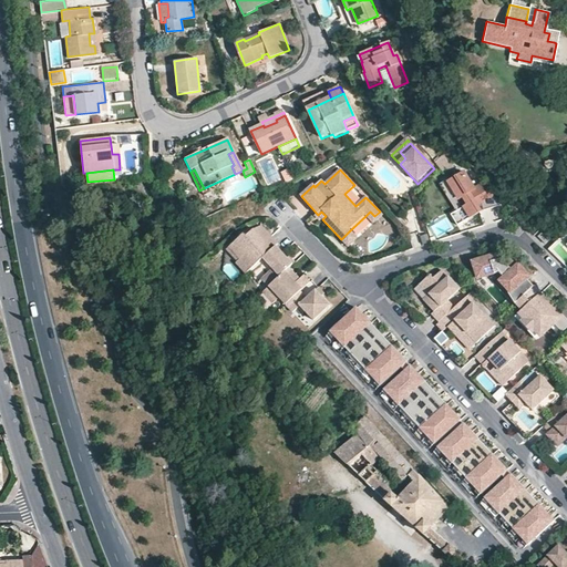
[(503,206),(482,186),(474,191),(463,172),(446,182),(457,200),(461,198),(466,206),(450,216),(456,227),(480,213),(503,206)]
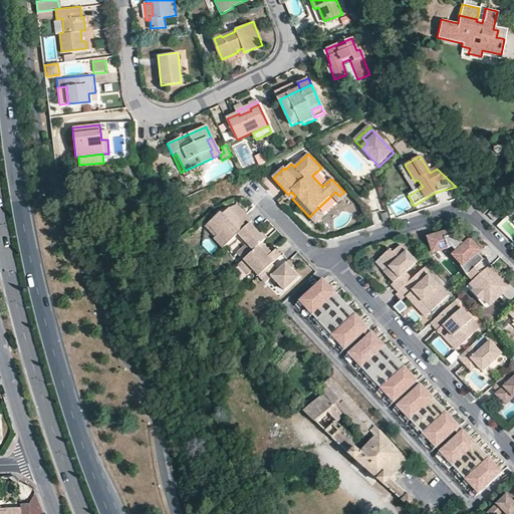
[(347,196),(344,192),(339,196),(335,192),(331,196),(339,204),(347,196)]
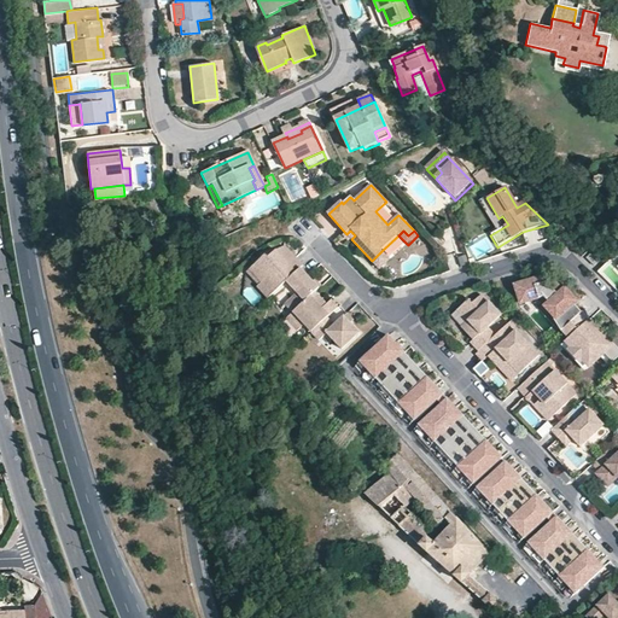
[(296,256),(285,243),(277,246),(267,255),(264,251),(248,267),(260,280),(257,283),(256,284),(266,295),(285,278),(299,263),(302,262),(296,256)]
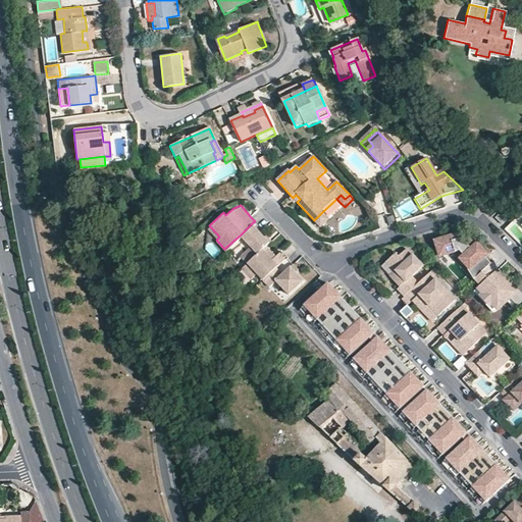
[(330,220),(322,212),(314,220),(321,228),(330,220)]
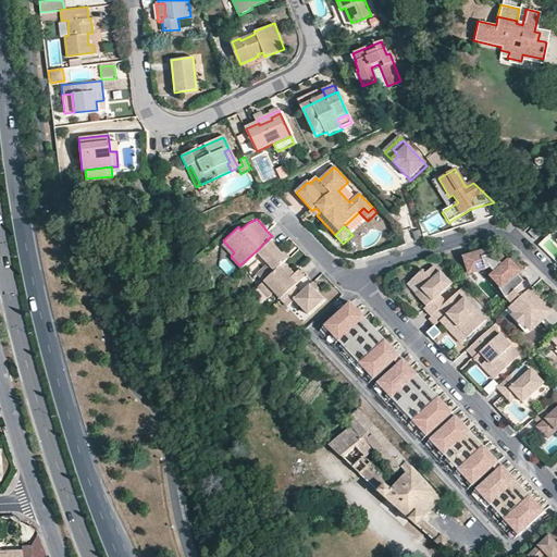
[(542,236),(535,229),(530,233),(537,240),(542,236)]
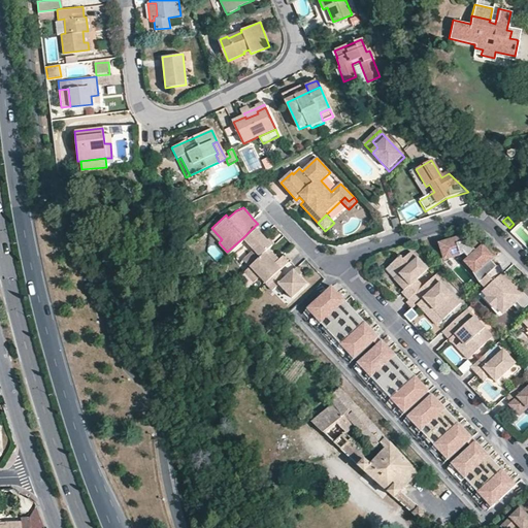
[(264,234),(256,225),(243,237),(244,238),(253,248),(242,258),(249,264),(265,250),(268,245),(272,243),(266,236),(264,234)]
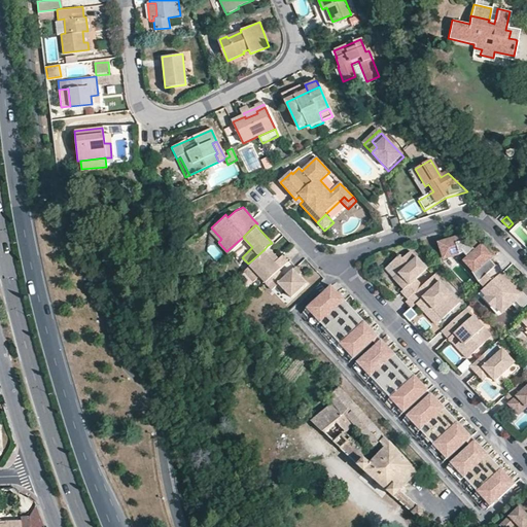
[(221,239),(211,227),(209,230),(219,241),(221,239)]
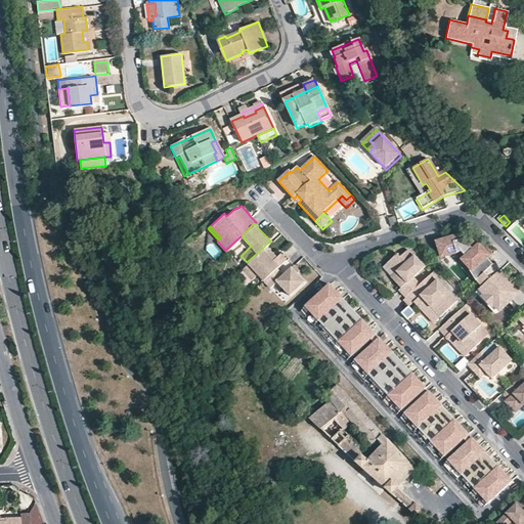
[(473,270),(478,281),(479,280),(495,265),(488,258),(490,257),(480,246),(479,247),(474,242),(476,239),(474,236),(472,235),(469,234),(466,234),(464,234),(461,234),(441,242),(446,258),(465,252),(469,256),(466,259),(475,268),(473,270)]
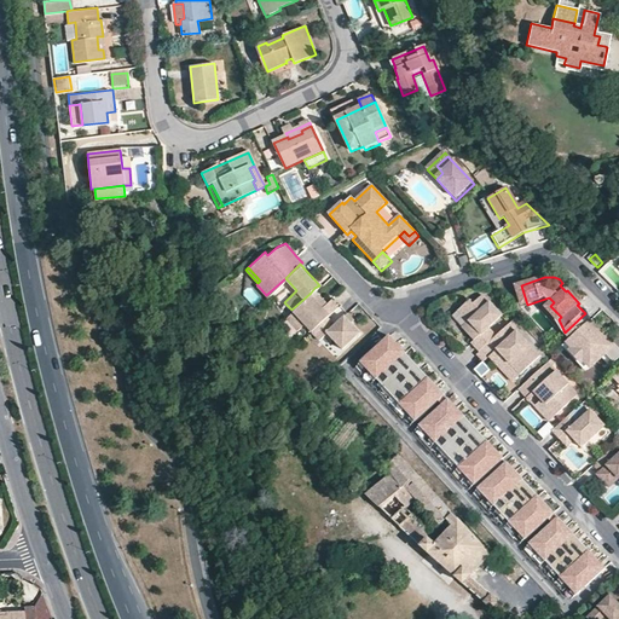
[(327,301),(314,288),(311,293),(323,305),(327,301)]
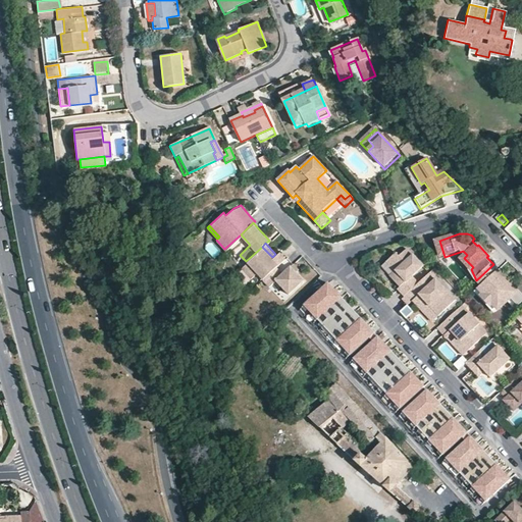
[(272,257),(262,247),(246,261),(241,266),(251,277),(257,272),(263,279),(277,266),(286,258),(279,250),(275,254),(272,257)]
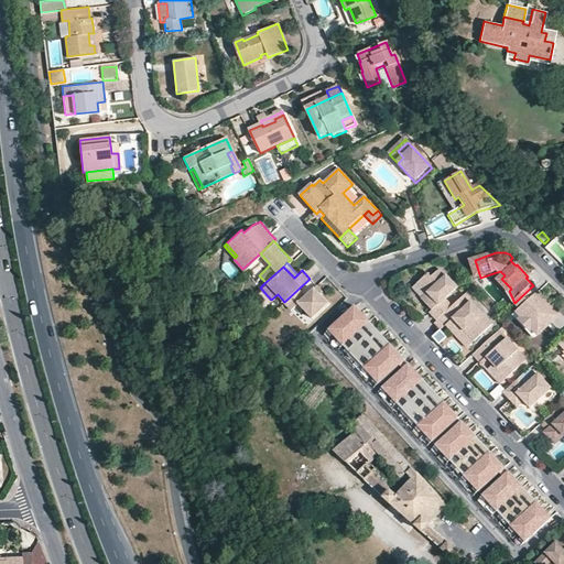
[(463,290),(445,272),(444,272),(437,278),(440,281),(457,292),(458,293),(463,290)]
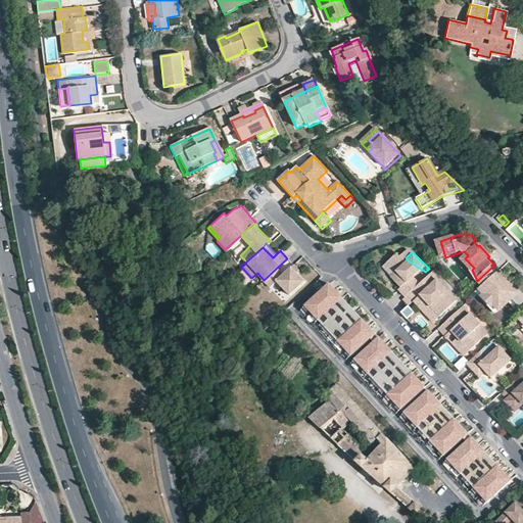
[(424,271),(408,260),(406,257),(403,259),(400,256),(391,266),(399,274),(393,279),(403,290),(401,292),(408,299),(417,291),(423,285),(417,279),(425,272),(424,271)]
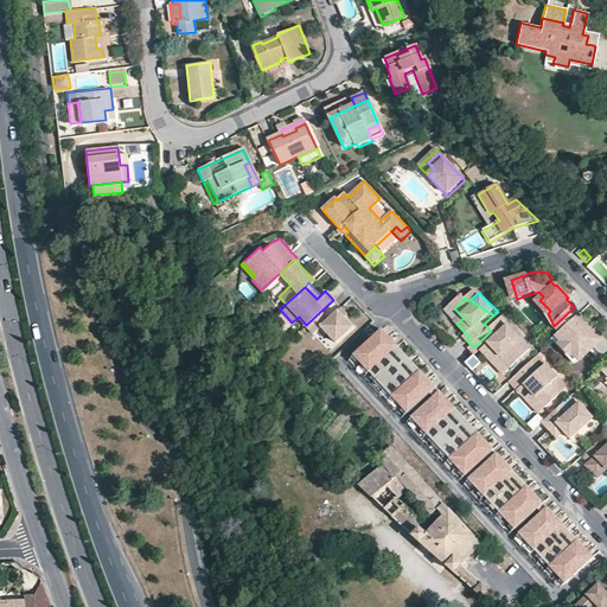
[(343,313),(337,306),(327,315),(323,310),(306,325),(312,332),(320,325),(334,342),(353,324),(343,313)]
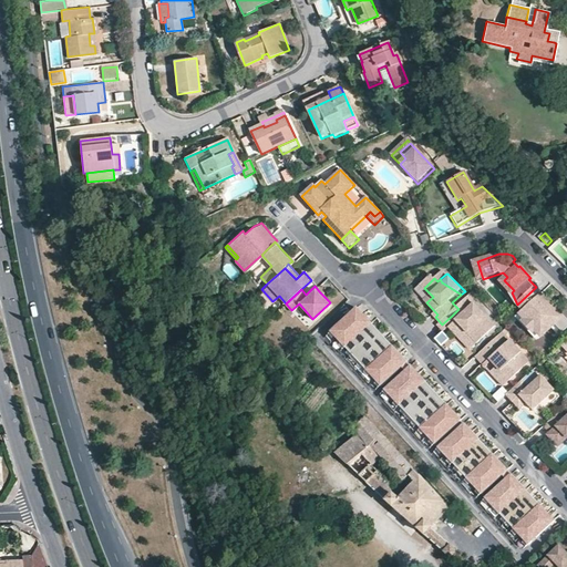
[(565,317),(543,295),(544,294),(537,287),(536,287),(518,303),(517,305),(525,312),(525,317),(529,320),(534,320),(539,326),(539,330),(545,337),(558,323),(560,326),(566,318),(566,315),(565,317)]
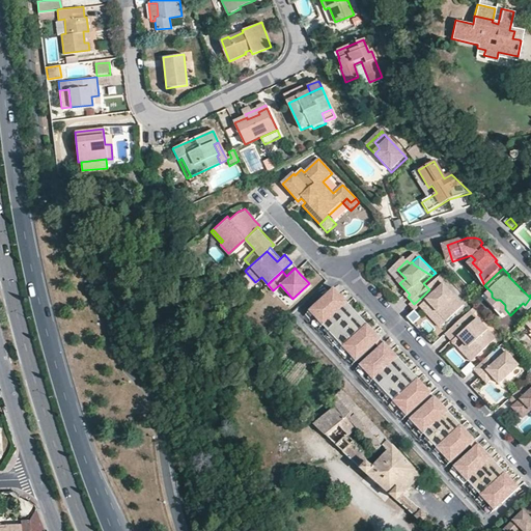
[(444,314),(442,316),(448,324),(466,308),(455,298),(438,282),(429,289),(423,296),(438,312),(440,310),(444,314)]
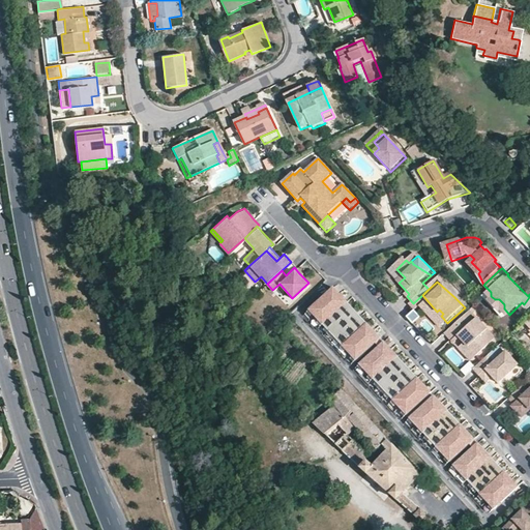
[(407,418),(431,394),(424,387),(419,382),(413,375),(407,369),(401,361),(394,354),(387,347),(382,341),(376,334),(370,327),(362,320),(356,313),(349,304),(342,297),(333,288),(307,312),(407,418)]
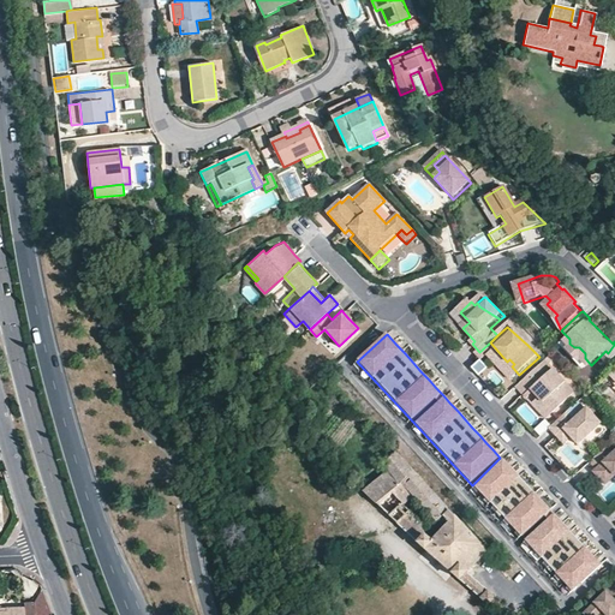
[(574,388),(548,360),(547,363),(573,389),(574,388)]
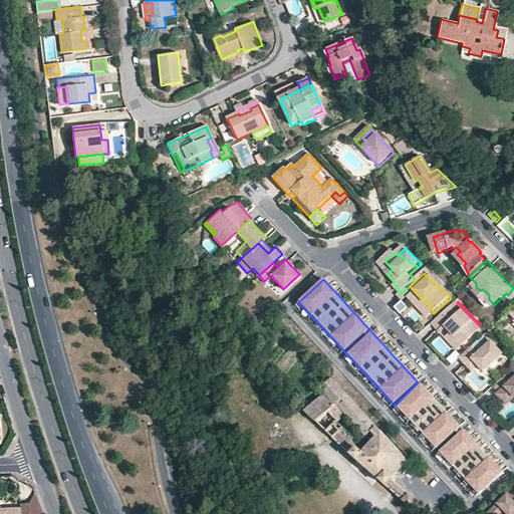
[(479,325),(457,303),(433,325),(441,333),(446,328),(449,330),(453,335),(465,348),(484,329),(480,324),(479,325)]
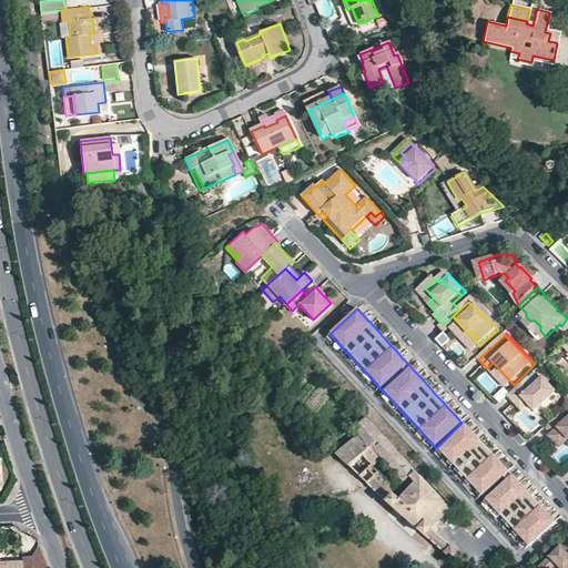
[(514,385),(500,371),(494,376),(507,391),(514,385)]
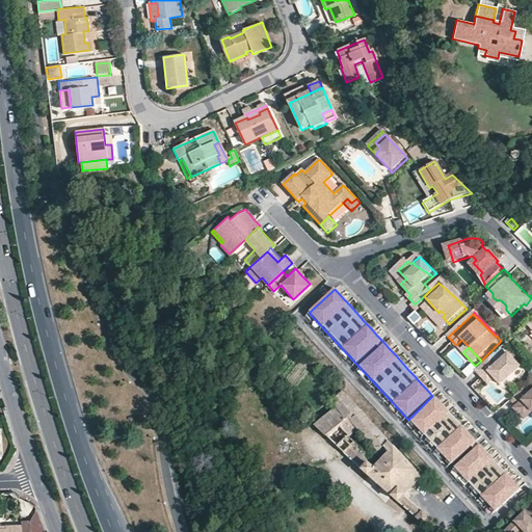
[(524,368),(511,354),(500,365),(494,358),(478,373),(485,380),(491,374),(498,381),(503,387),(524,368)]
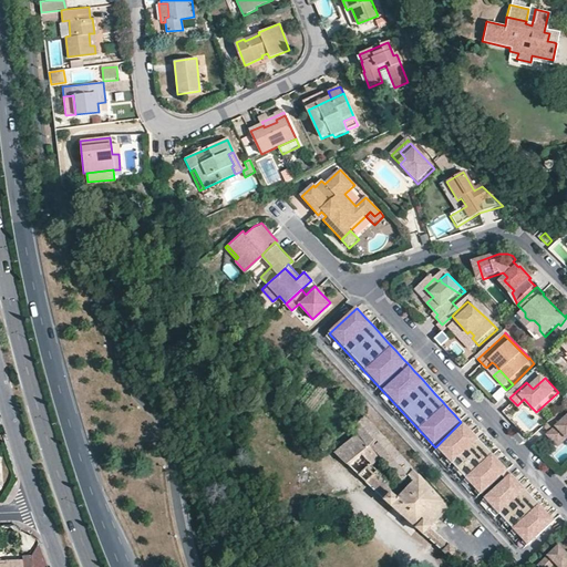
[(497,401),(507,393),(503,388),(493,397),(497,401)]
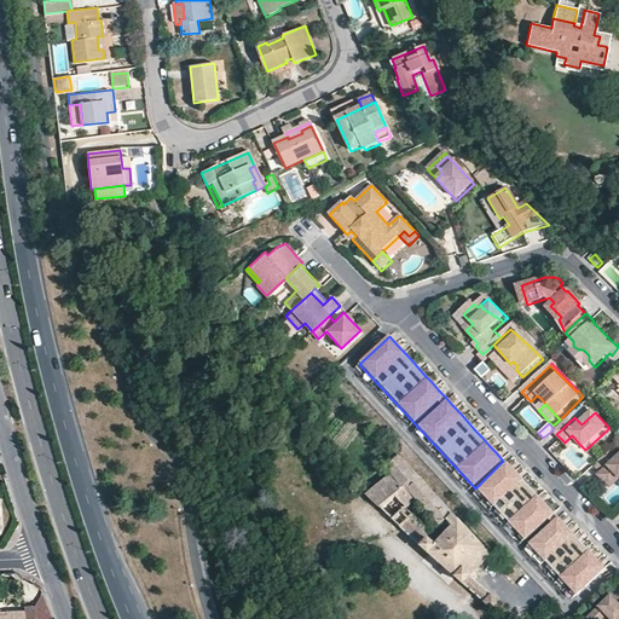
[(579,444),(572,435),(565,443),(572,450),(579,444)]
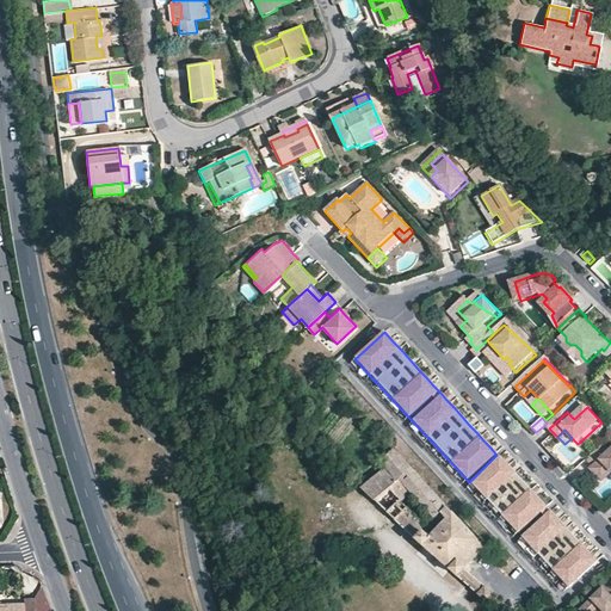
[(610,449),(606,444),(588,462),(590,462),(596,468),(592,471),(603,482),(610,473),(610,449)]
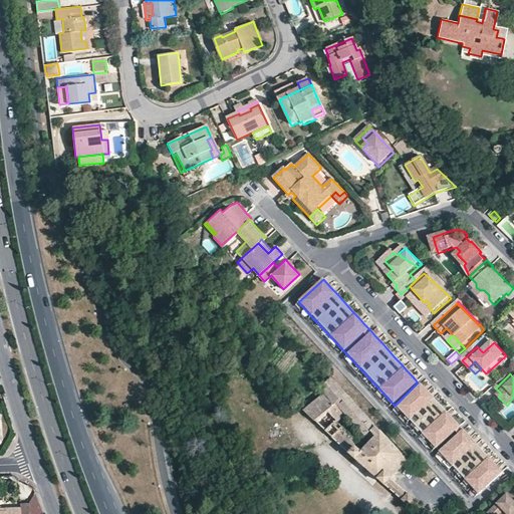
[(358,410),(330,378),(321,388),(325,394),(304,412),(354,460),(382,485),(390,478),(406,461),(358,410)]
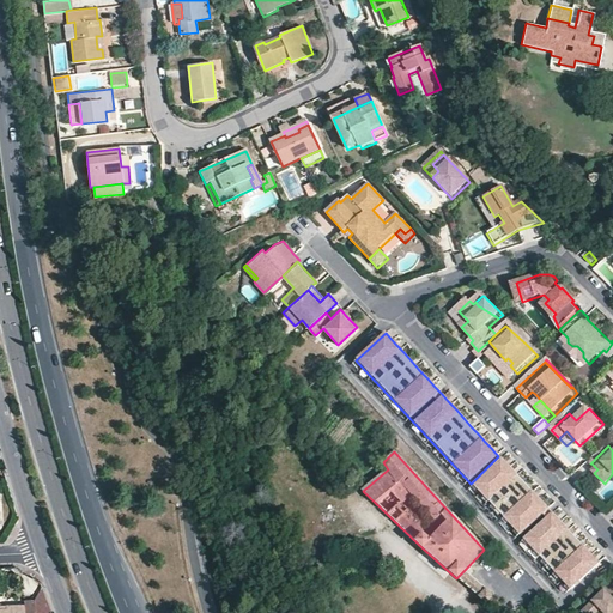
[(471,484),(571,592),(600,565),(596,560),(589,553),(581,544),(574,536),(565,528),(557,519),(546,508),(536,497),(527,486),(517,477),(508,467),(501,459),(498,456),(471,484)]
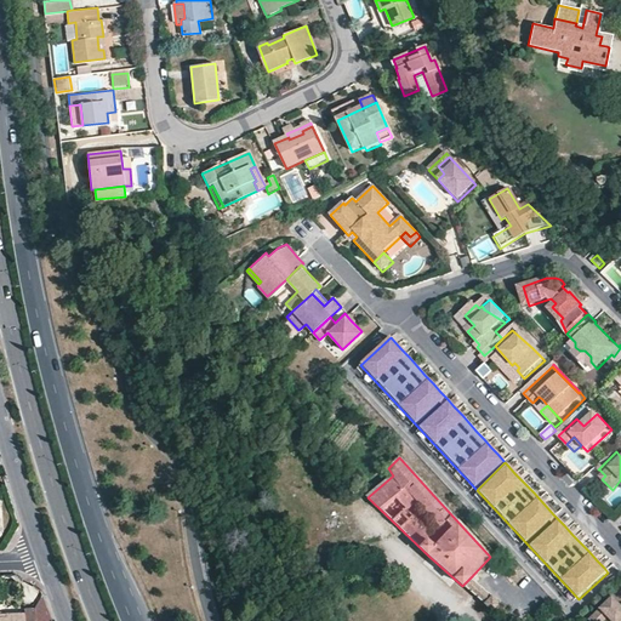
[(491,597),(471,577),(462,586),(484,605),(491,597)]
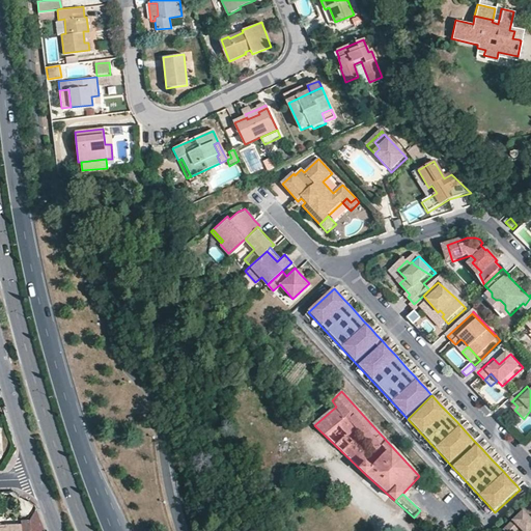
[(46,530),(36,509),(30,521),(30,530),(46,530)]
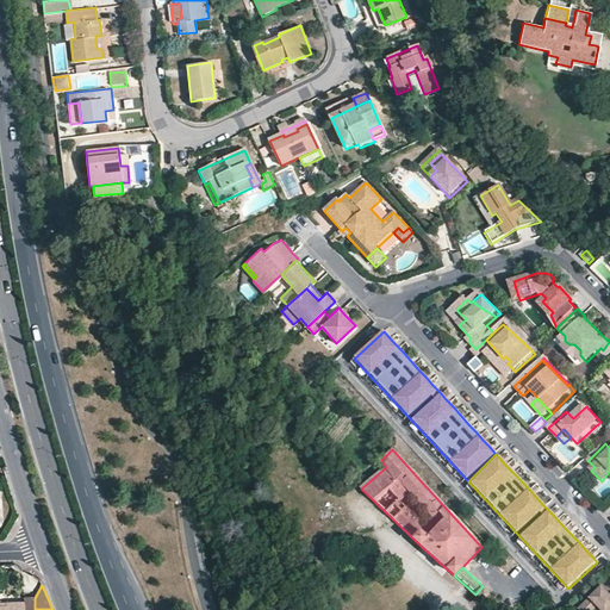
[(475,595),(484,602),(491,595),(485,589),(483,586),(475,595)]
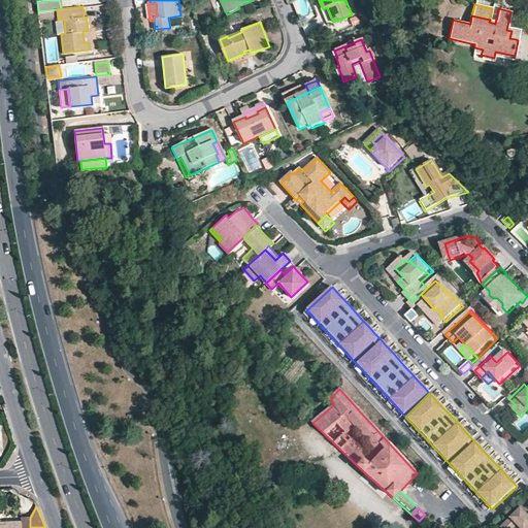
[(527,527),(527,515),(520,507),(499,527),(515,527),(517,527),(518,527),(527,527)]
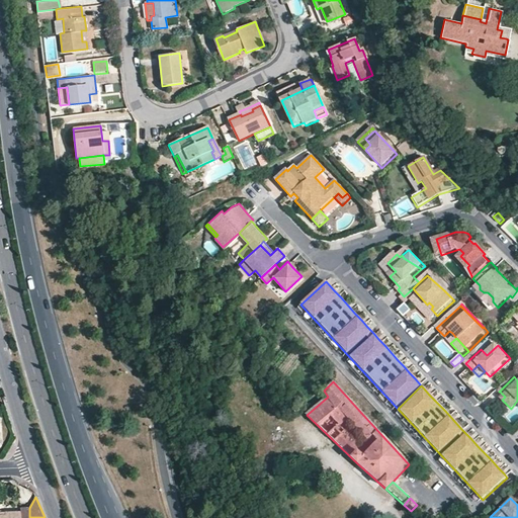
[(29,517),(29,508),(20,508),(20,511),(11,511),(5,512),(5,515),(0,514),(0,517),(29,517)]
